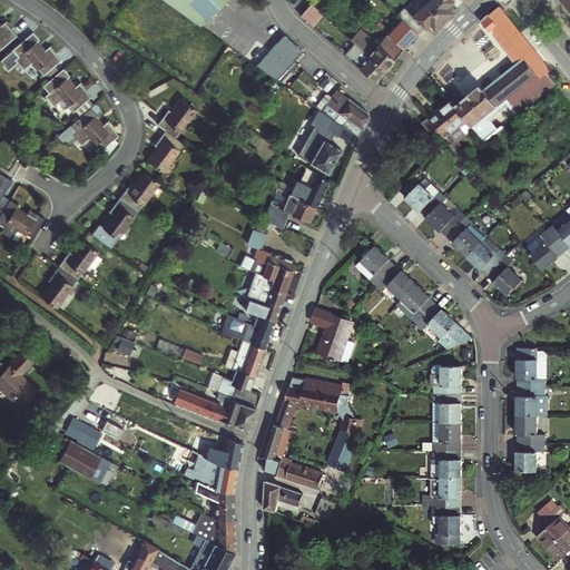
[(175,0),(200,23),(214,10),(223,0),(175,0)]
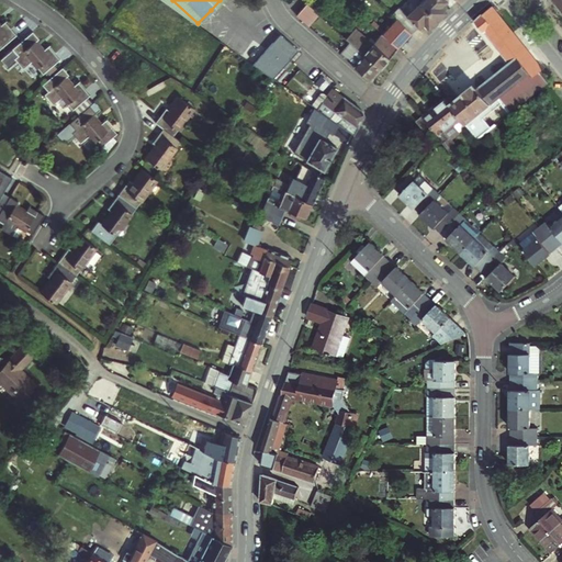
[(221,0),(220,0),(211,10),(213,12),(223,2),(221,0)]
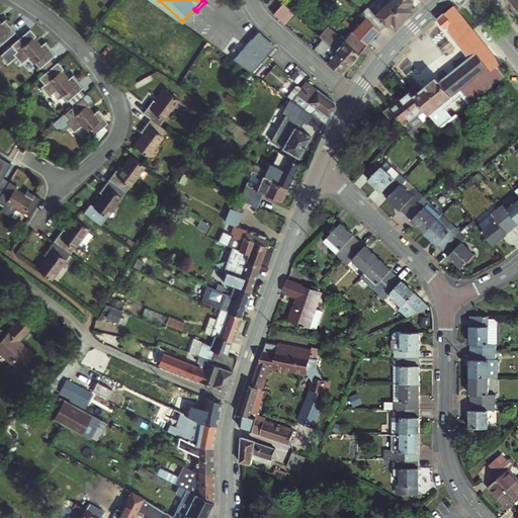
[(407,0),(383,0),(387,3),(402,18),(409,11),(403,6),(408,1),(407,0)]
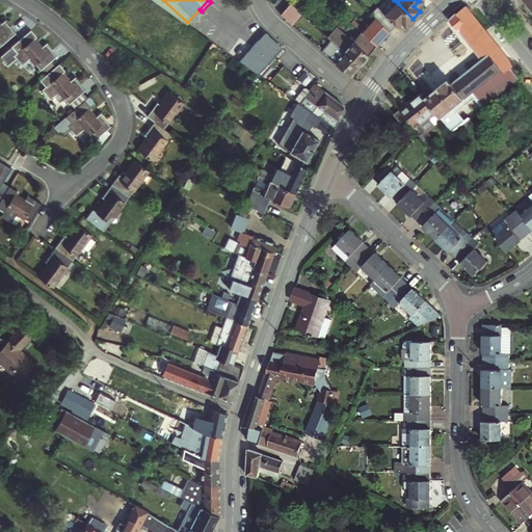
[(531,0),(521,0),(531,15),(531,0)]
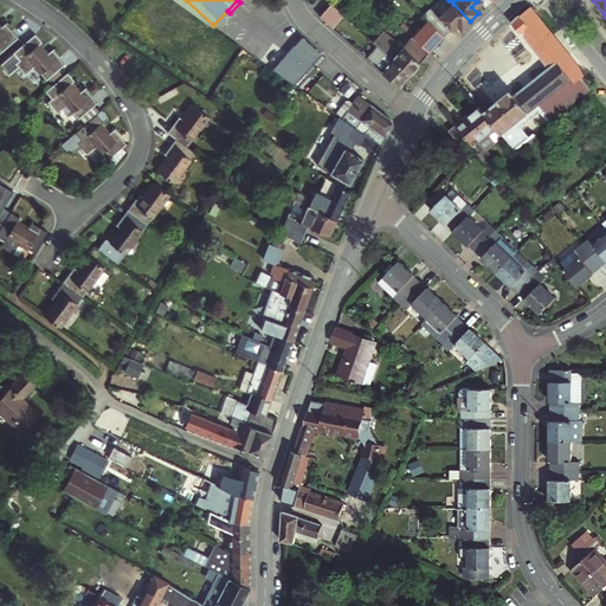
[(437,19),(449,30),(455,24),(461,31),(470,21),(453,4),(437,19)]
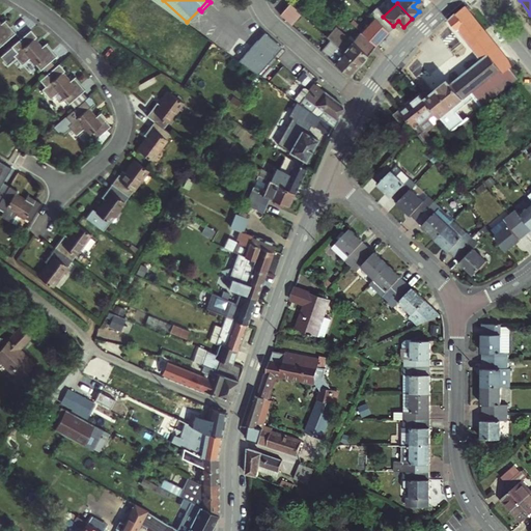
[(303,15),(297,8),(292,4),(281,15),(292,25),(303,15)]
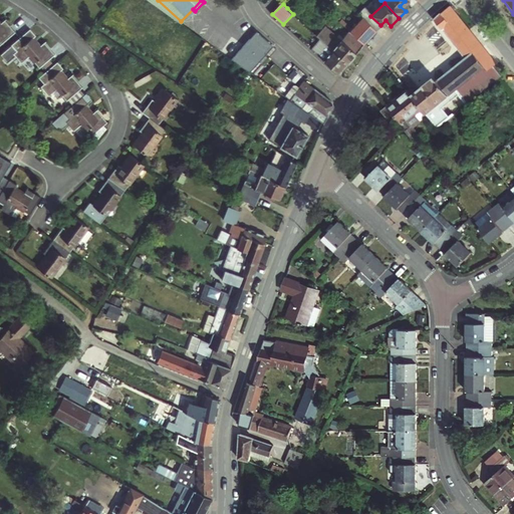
[(440,11),(459,37),(468,30),(455,11),(450,4),(445,7),(440,11)]
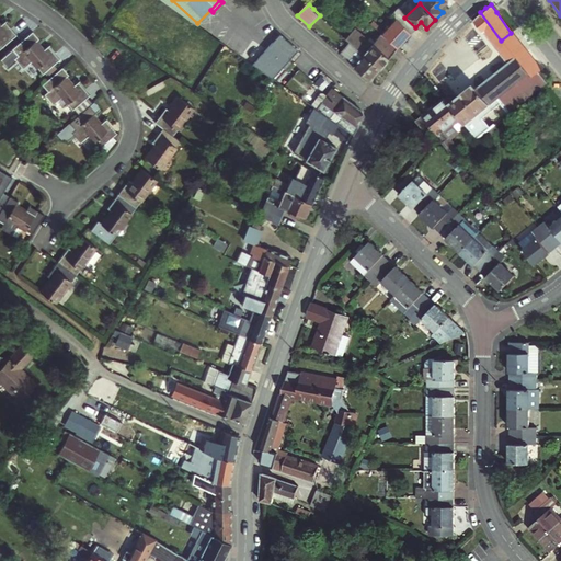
[(415,27),(404,18),(396,8),(389,13),(393,18),(409,34),(415,27)]
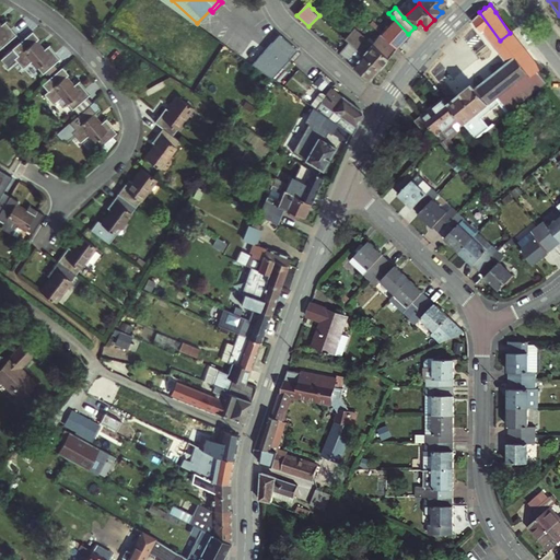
[(479,12),(470,21),(491,48),(500,41),(479,12)]
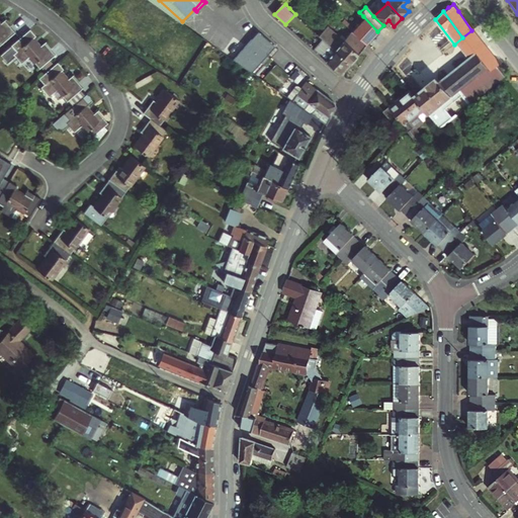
[(352,32),(367,46),(377,31),(363,16),(351,31),(352,32)]
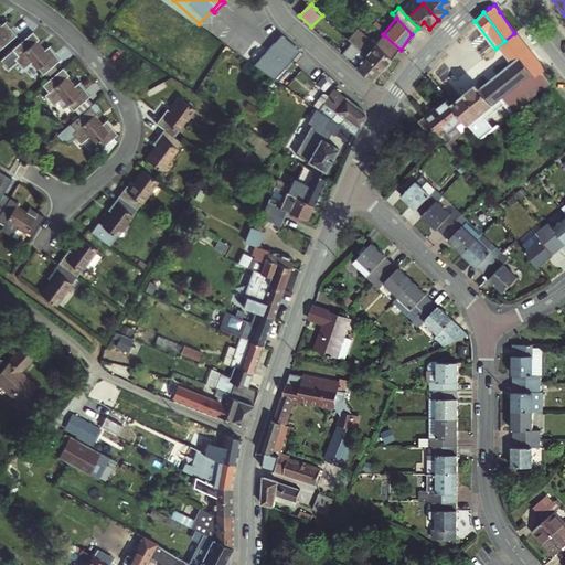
[(0,46),(3,51),(20,36),(8,22),(3,25),(0,21),(0,46)]
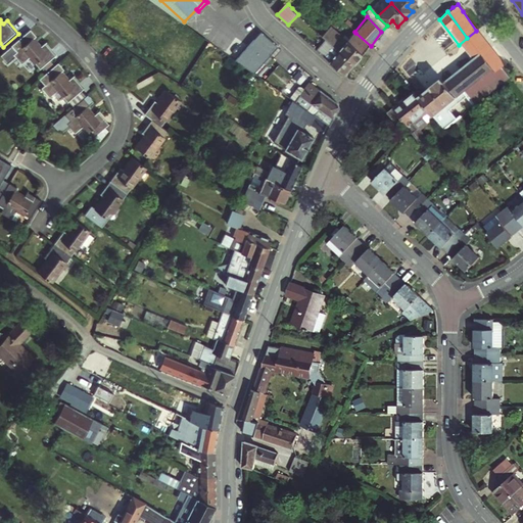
[(34,29),(14,46),(19,52),(16,55),(24,64),(32,58),(42,70),(58,56),(48,43),(43,47),(37,39),(39,36),(34,29)]
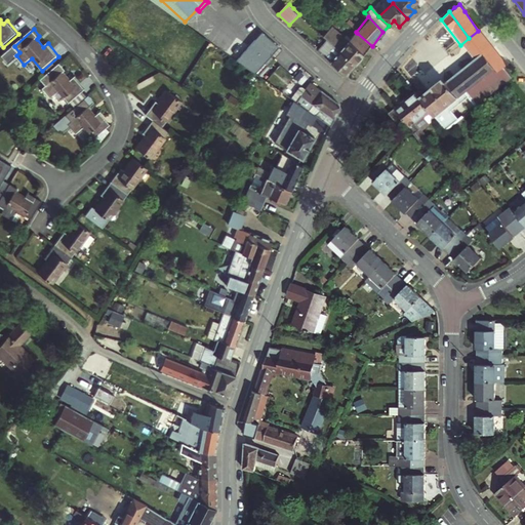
[(326,29),(321,35),(324,37),(355,66),(372,46),(357,33),(345,46),(326,29)]
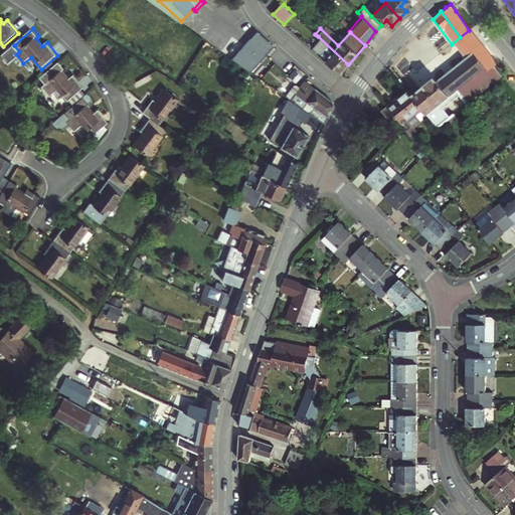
[(263,34),(258,29),(229,57),(246,70),(269,47),(259,37),(263,34)]
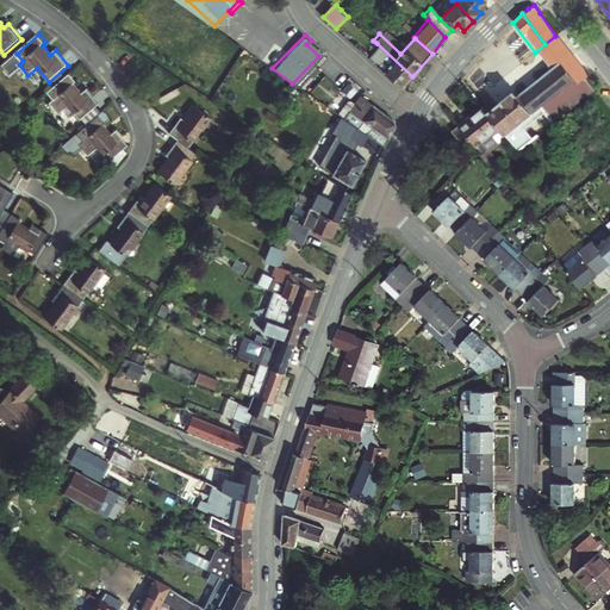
[(583,73),(555,36),(545,44),(549,49),(573,81),(579,76),(583,73)]
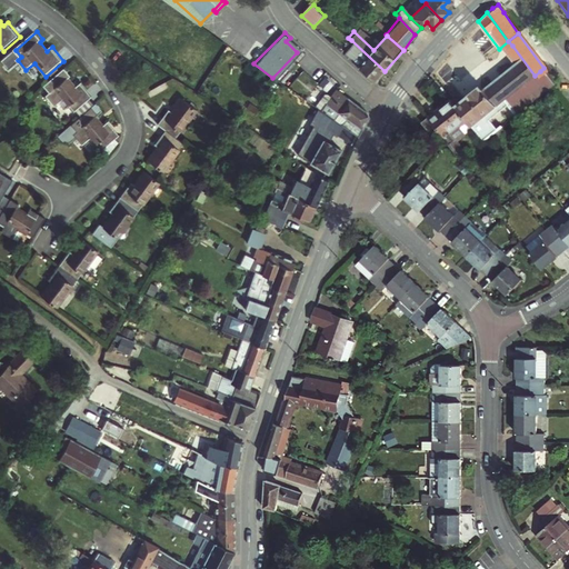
[(290,38),(286,41),(297,52),(301,48),(290,38)]
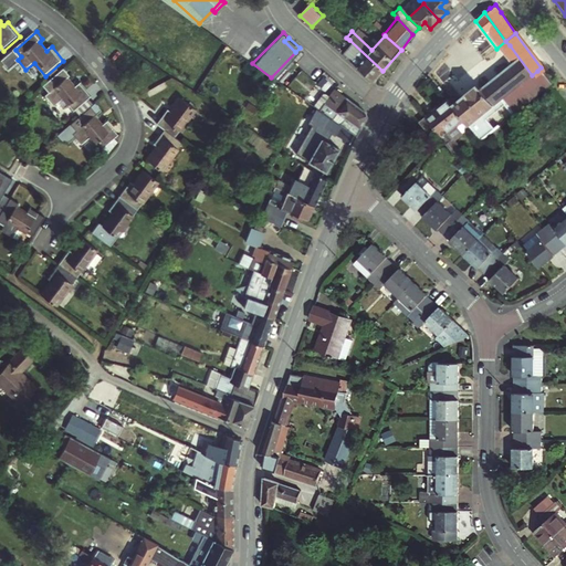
[(349,40),(338,51),(371,82),(383,71),(349,40)]
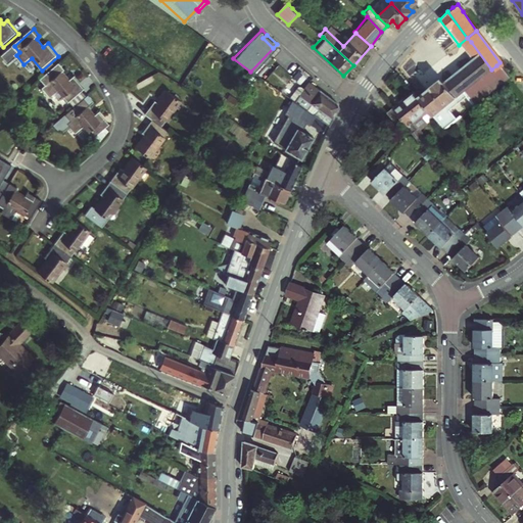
[(459,45),(462,49),(471,42),(467,38),(459,45)]
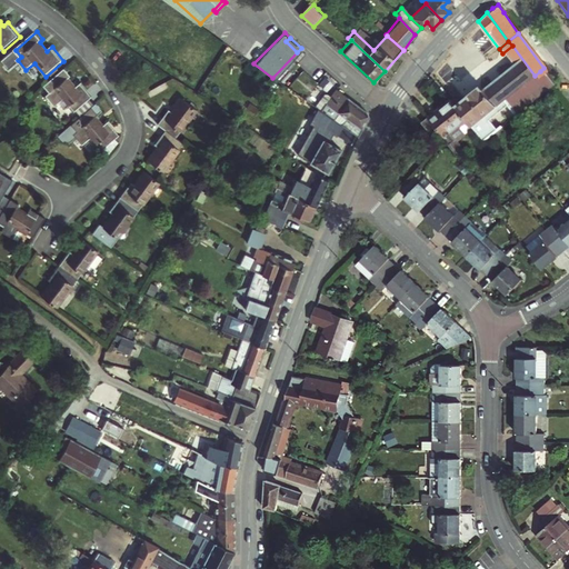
[(543,88),(535,76),(512,46),(502,53),(512,66),(483,91),(480,88),(456,110),(465,122),(482,142),(489,138),(478,125),(503,102),(512,113),(543,88)]
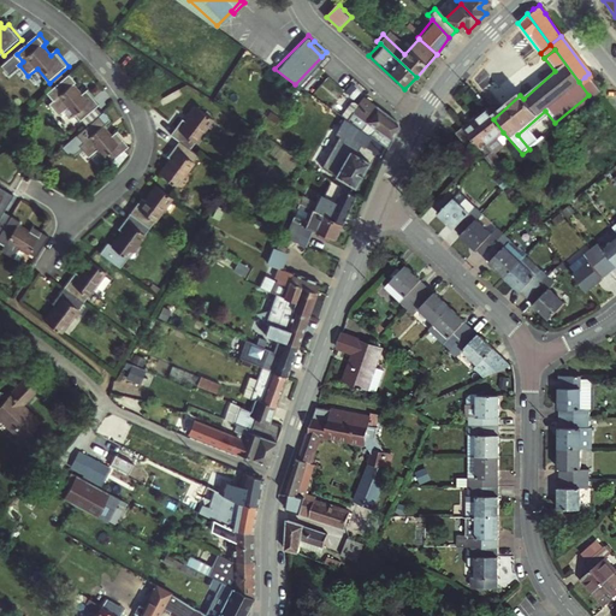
[(84,95),(76,86),(80,82),(72,75),(49,94),(55,101),(52,105),(61,116),(70,108),(82,123),(102,106),(89,90),(84,95)]
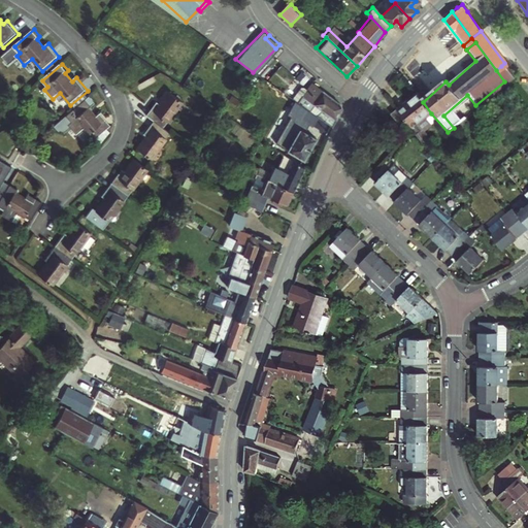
[(496,70),(504,81),(510,77),(501,66),(496,70)]
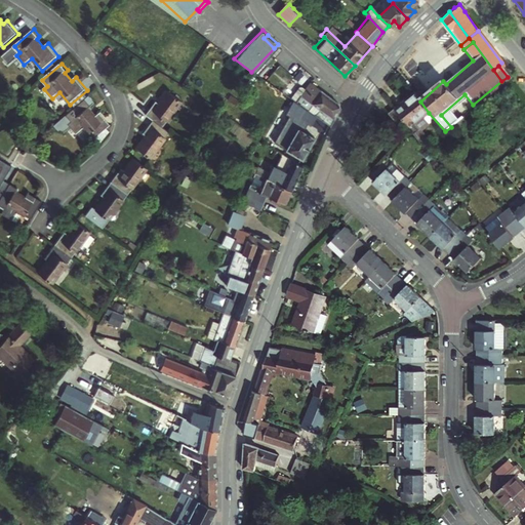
[(405,75),(402,79),(410,88),(414,85),(405,75)]
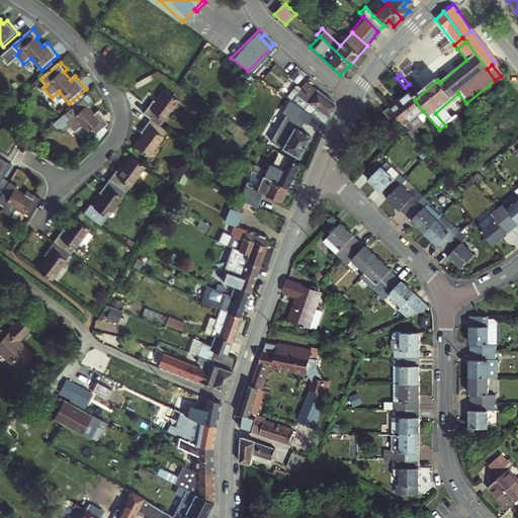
[(292,102),(305,111),(319,121),(325,125),(331,114),(336,105),(307,83),(292,102)]
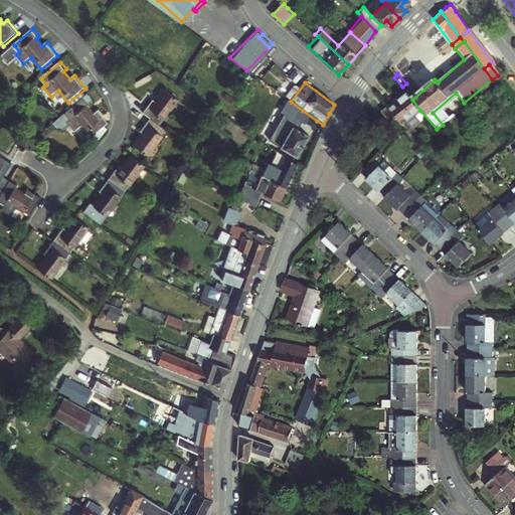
[(147,118),(156,125),(176,100),(163,90),(154,102),(150,99),(139,112),(147,118)]
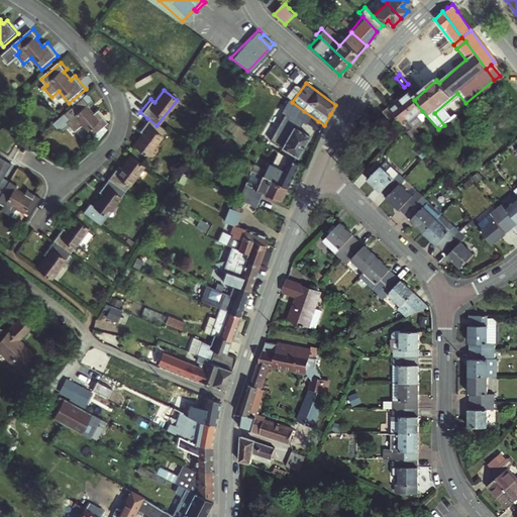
[(402,127),(407,123),(422,111),(414,100),(408,93),(399,100),(401,102),(390,111),(394,116),(402,127)]
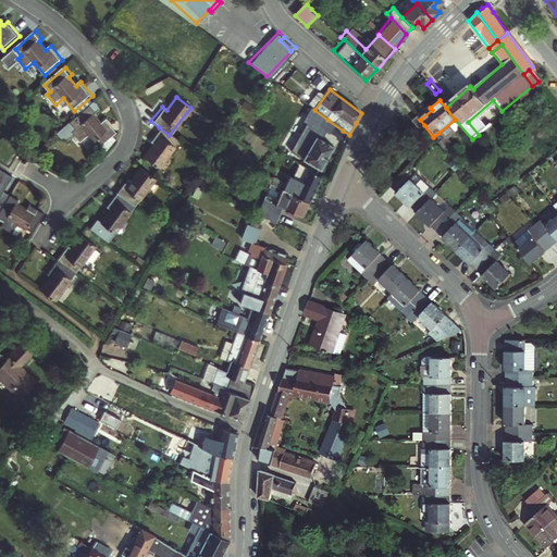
[(97,115),(90,108),(71,124),(58,136),(61,140),(66,140),(73,135),(82,145),(89,137),(101,150),(118,135),(106,122),(101,126),(94,119),(97,115)]
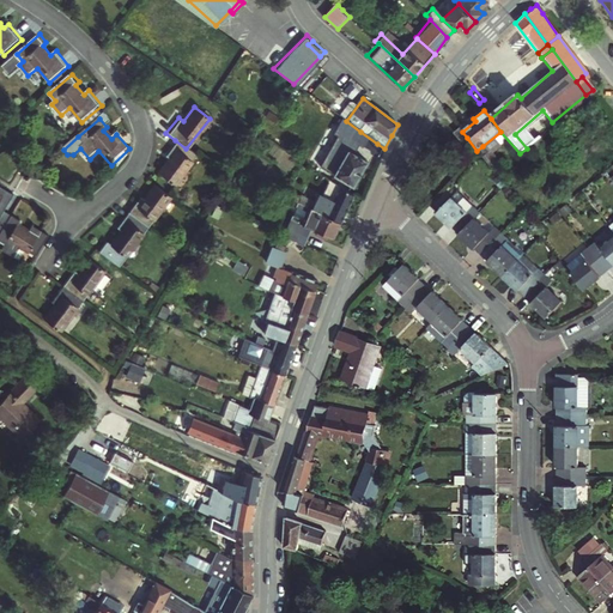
[(475,121),(473,119),(460,128),(462,132),(475,121)]
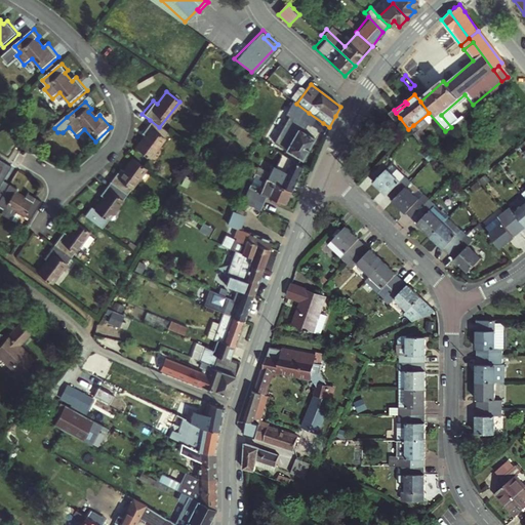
[(394,123),(400,118),(396,113),(394,110),(388,115),(394,123)]
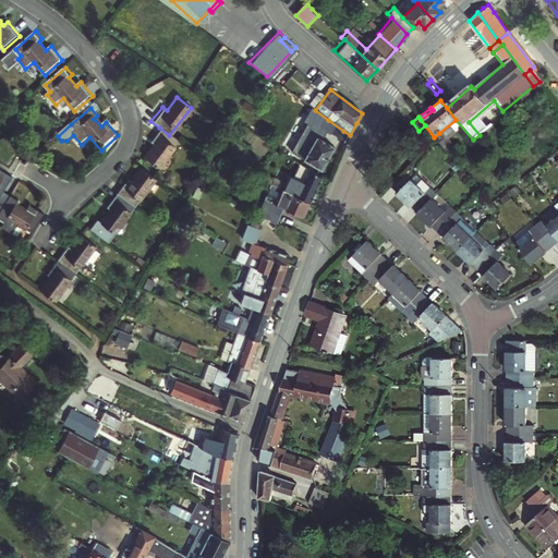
[(343,131),(328,120),(323,128),(337,138),(343,131)]
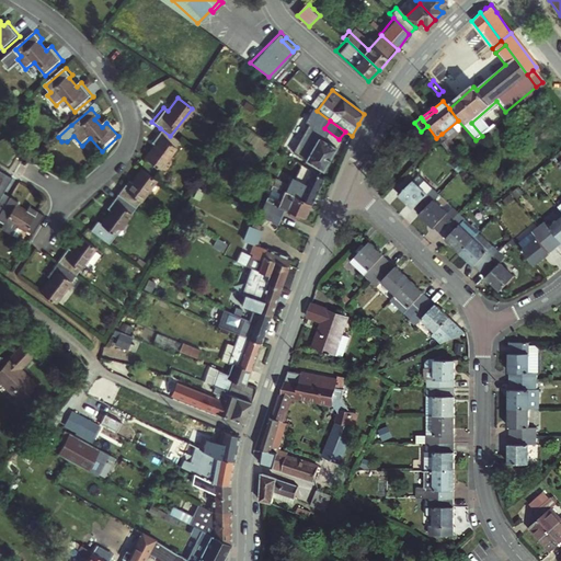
[(482,136),(476,140),(480,147),(497,133),(493,126),(482,136)]
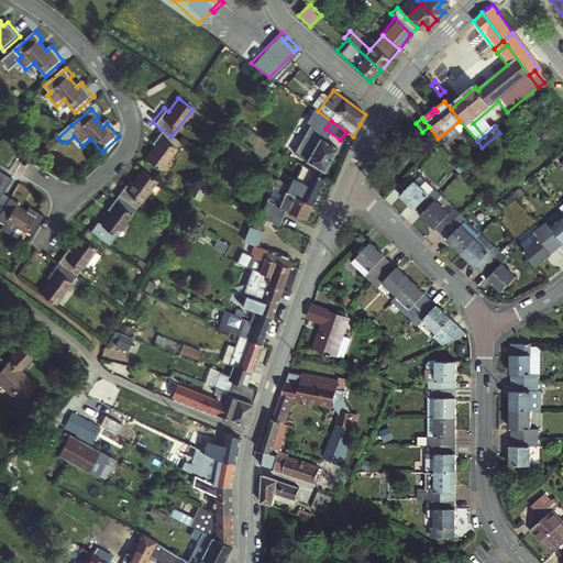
[(170,136),(161,129),(150,142),(153,145),(143,158),(157,170),(178,142),(170,136)]
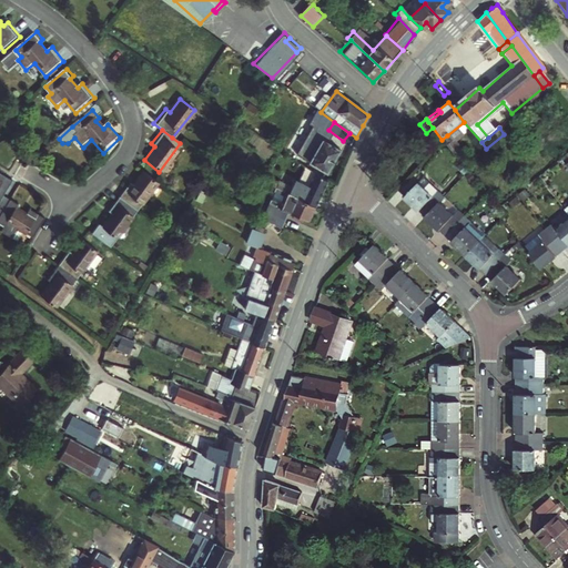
[(310,135),(295,162),(303,168),(320,179),(323,172),(325,173),(336,149),(322,141),(310,135)]
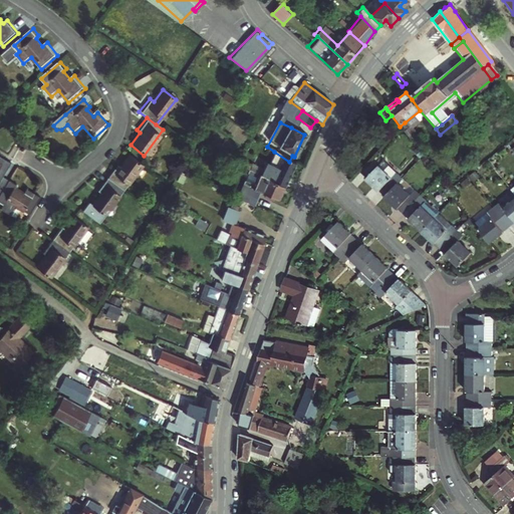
[(400,126),(410,138),(414,134),(405,122),(400,126)]
